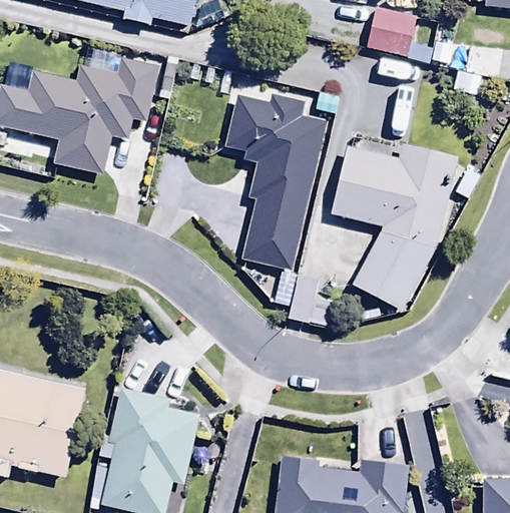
[(78,0),(122,10),(121,18),(152,25),(154,16),(188,24),(193,0),(78,0)]
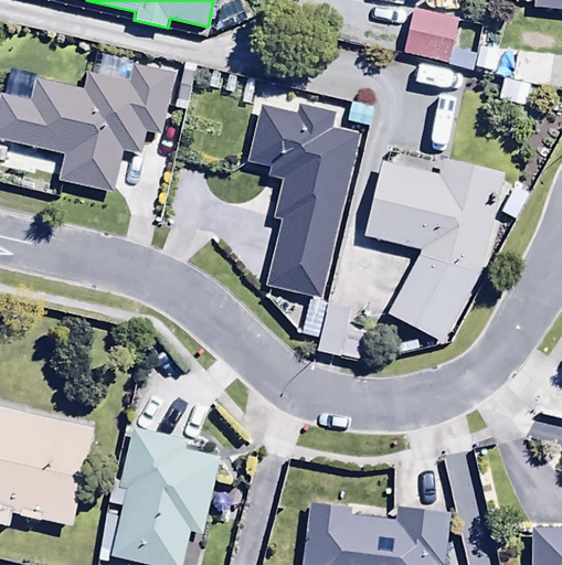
[(561,0),(533,0),(533,9),(561,11),(561,0)]
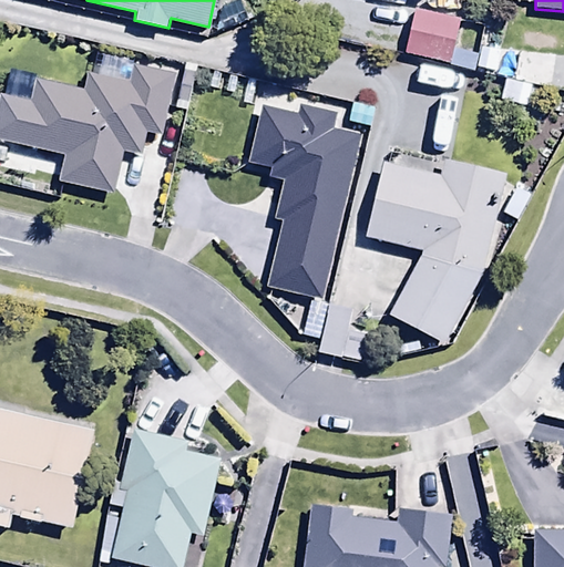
[(461,18),(416,10),(408,58),(453,64),(461,18)]
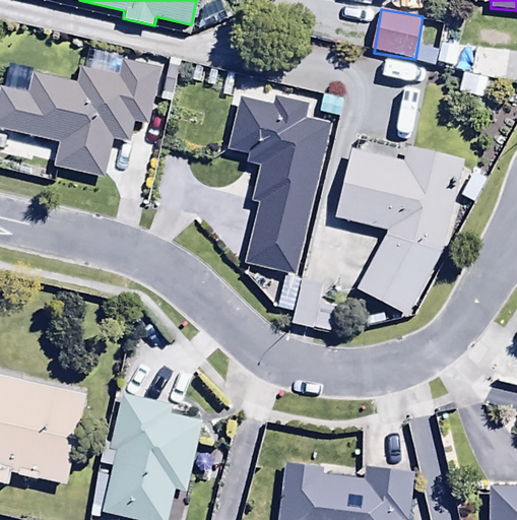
[(497,58),(466,51),(461,69),(492,76),(497,58)]
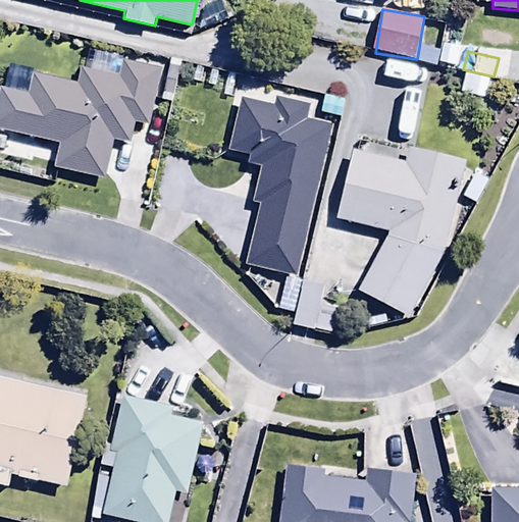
[(163,67),(124,60),(121,76),(83,69),(81,82),(34,73),(31,92),(0,86),(0,129),(60,141),(56,167),(108,176),(115,138),(137,141),(140,121),(153,123),(163,67)]
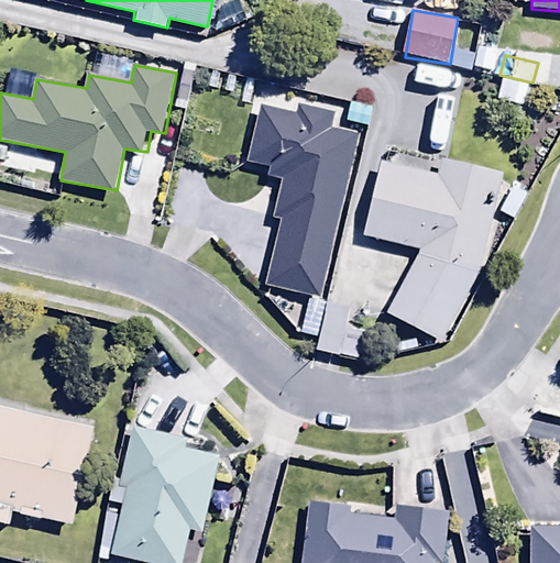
[(531,89),(502,79),(496,99),(525,109),(531,89)]
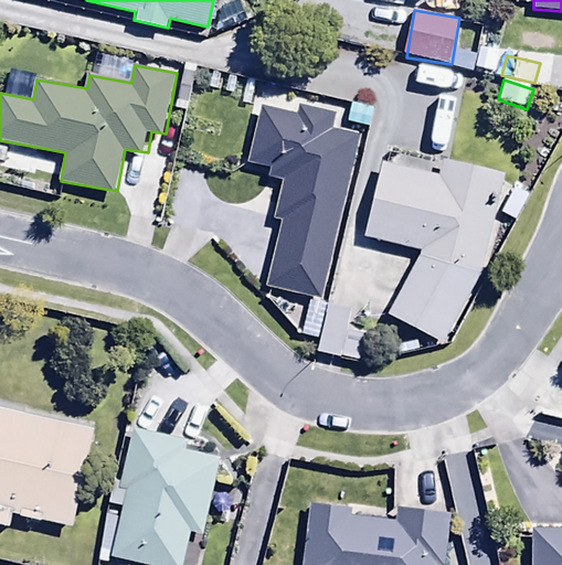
[(320,301),(358,132),(328,126),(331,113),(298,105),(295,117),(258,108),(246,162),(271,168),(268,177),(281,179),(272,219),(281,221),(265,289),(320,301)]
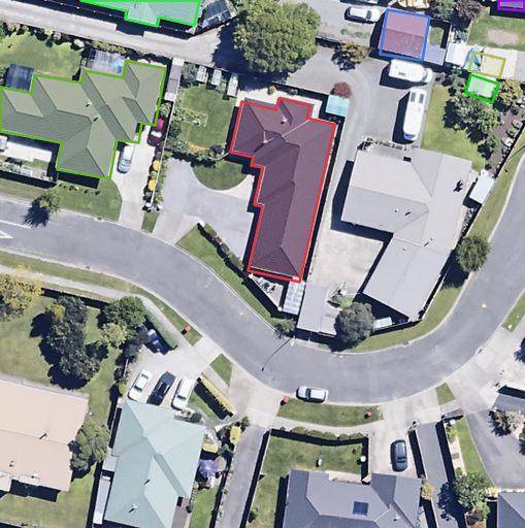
[(414,166),(356,156),(337,220),(392,236),(362,292),(413,320),(450,252),(466,161),(416,152),(414,166)]
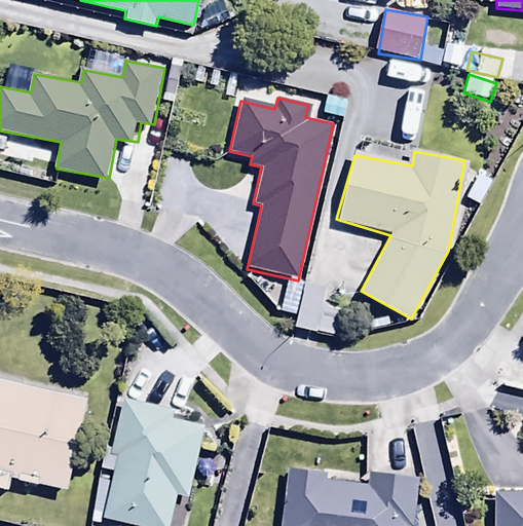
[(327,288),(287,280),(282,311),(298,314),(296,326),(320,330),(327,288)]
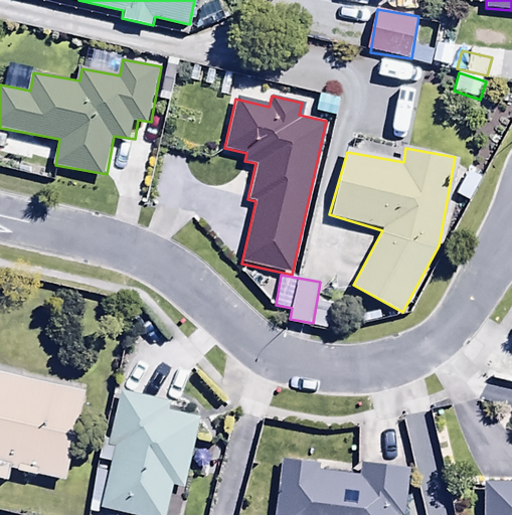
[(86,391),(0,372),(0,478),(7,480),(10,467),(66,479),(86,391)]
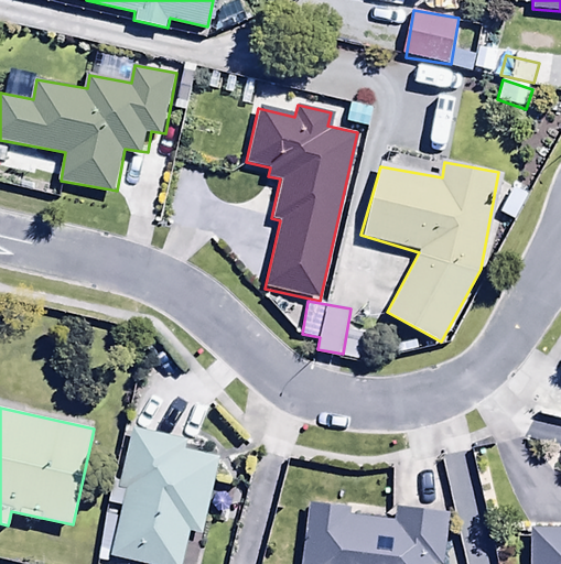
[(187,437),(133,425),(121,477),(112,475),(107,503),(118,506),(108,554),(151,563),(183,563),(192,530),(203,532),(220,451),(186,444),(187,437)]
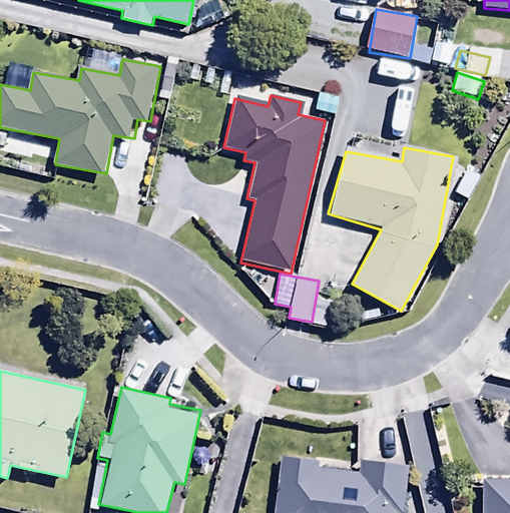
[(283,456),(274,512),(396,512),(399,512),(404,512),(412,466),(362,459),(360,473),(320,467),(320,462),(283,456)]
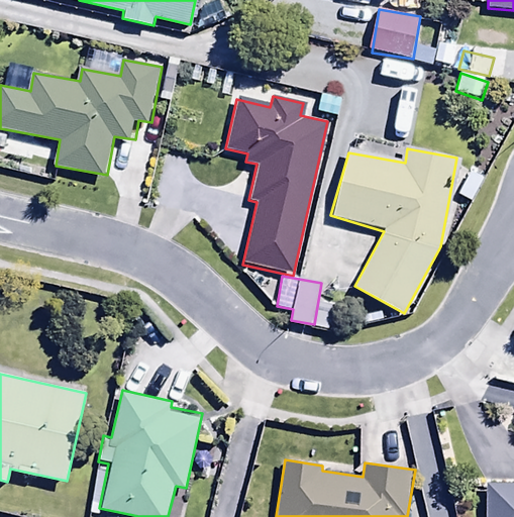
[(513,486),(488,487),(487,516),(513,516),(513,486)]
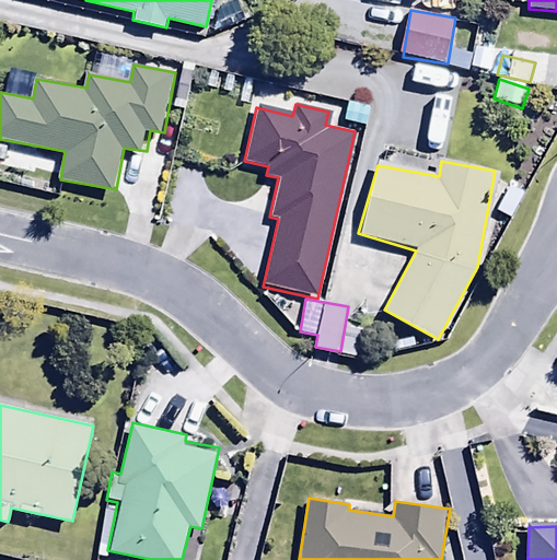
All buildings are outlined.
